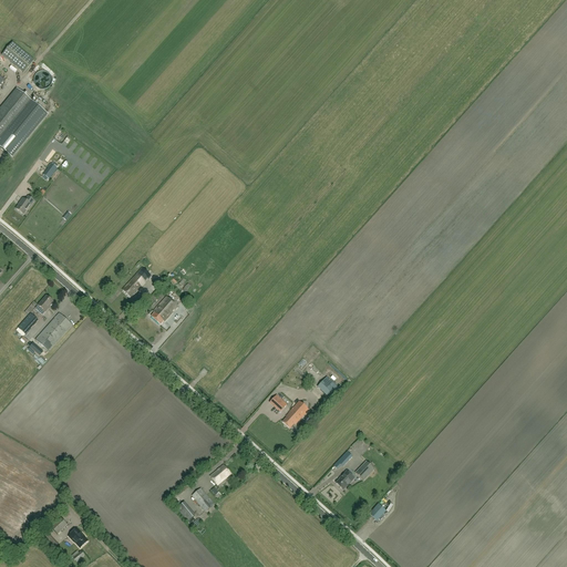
[(2,57),(23,73),(34,61),(12,43),(2,57)]
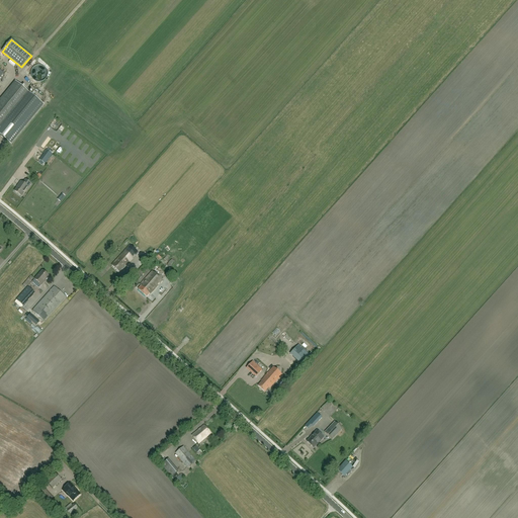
[(44,104),(16,82),(0,101),(0,128),(1,130),(0,130),(0,135),(10,144),(44,104)]
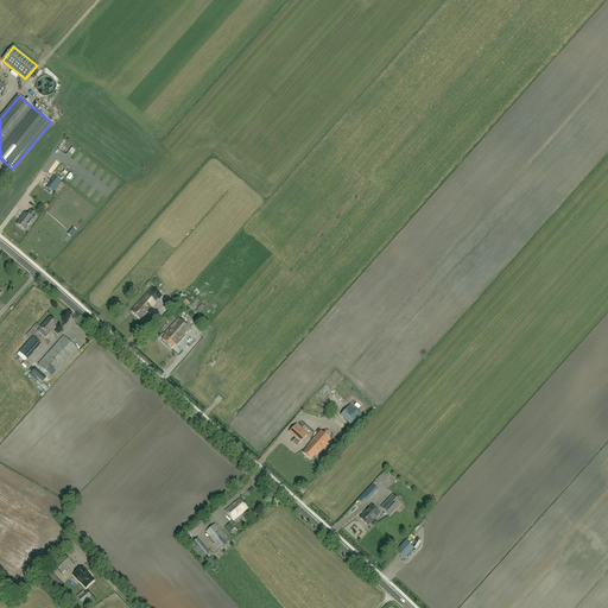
[(62,178),(57,175),(56,177),(55,176),(46,188),(52,192),(62,181),(61,181),(62,178)]
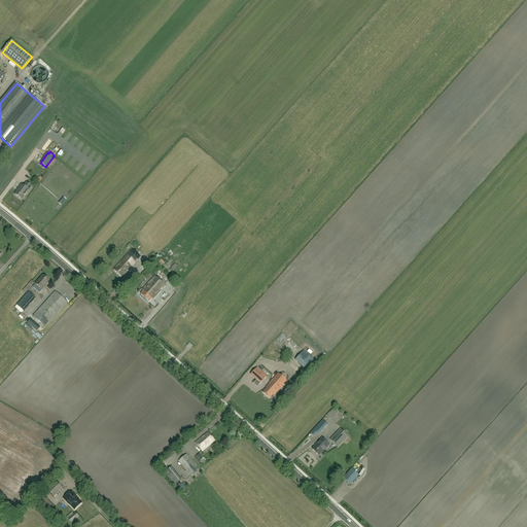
[(16,174),(20,178),(25,173),(23,169),(16,174)]
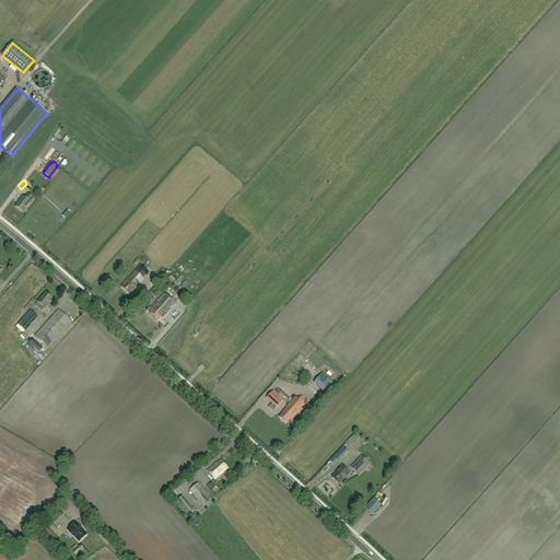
[(33,199),(27,195),(25,199),(22,197),(20,200),(20,201),(15,208),(23,213),(27,207),(28,207),(33,199)]
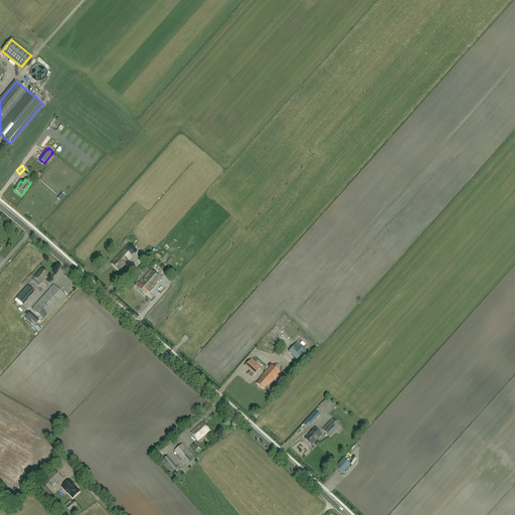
[(129,244),(111,264),(119,272),(133,256),(132,256),(134,253),(135,254),(137,251),(129,244)]
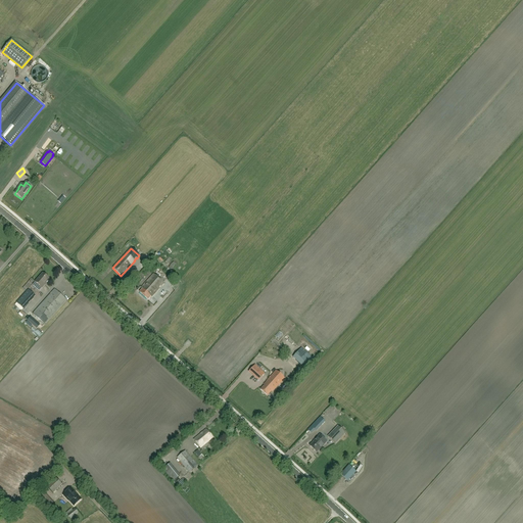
[(134,267),(139,270),(142,265),(137,262),(134,267)]
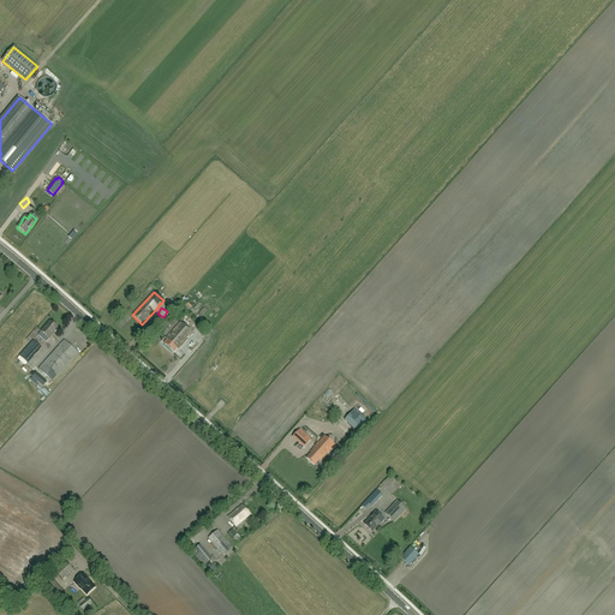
[(52,336),(58,329),(49,322),(41,333),(48,339),(52,335),(52,336)]
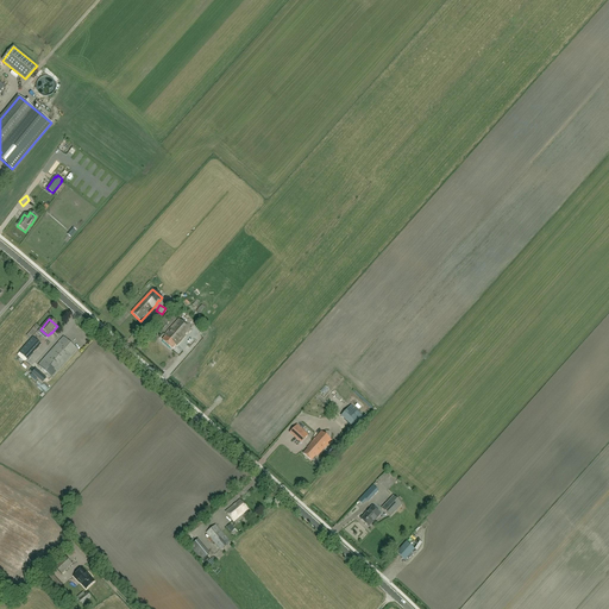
[(179,344),(190,331),(179,320),(164,336),(165,337),(162,341),(171,350),(177,343),(179,344)]
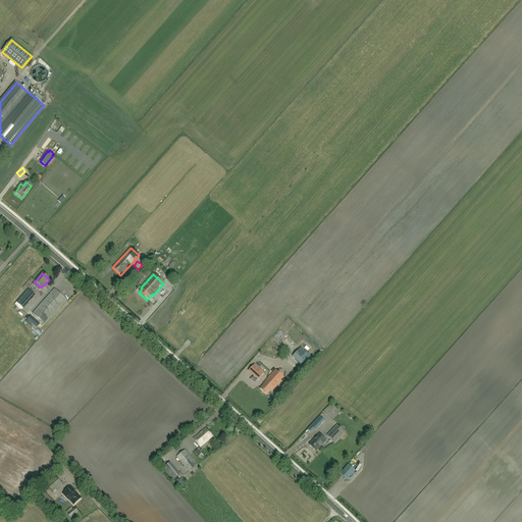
[(23,309),(35,296),(28,290),(16,303),(23,309)]
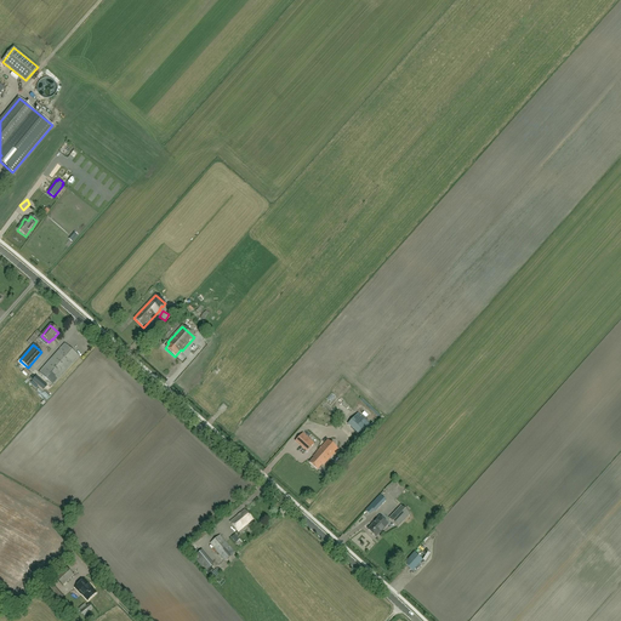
[(53,386),(79,357),(64,345),(39,372),(53,386)]
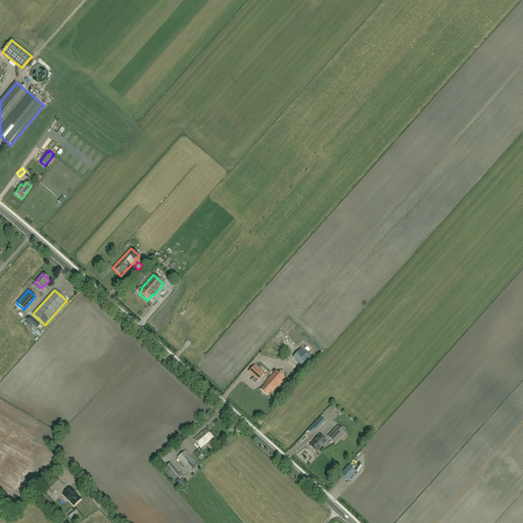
[(284,336),(296,346),(301,340),(288,330),(284,336)]
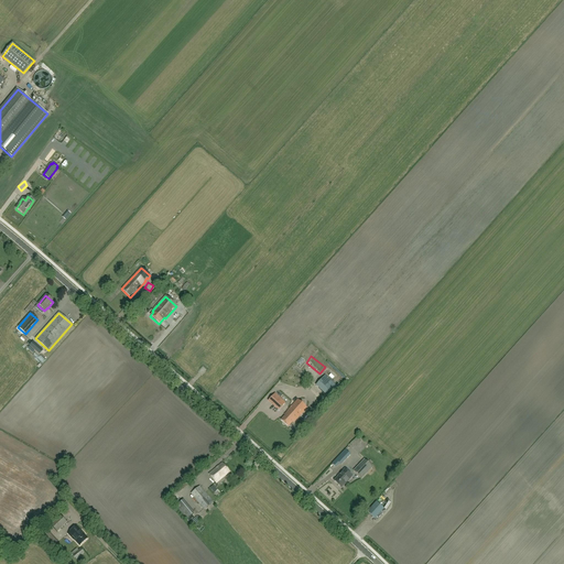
[(337,387),(325,376),(316,386),(328,397),(337,387)]
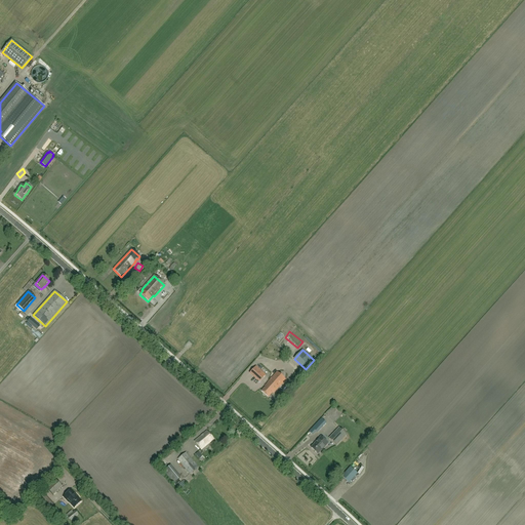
[(259,381),(266,374),(256,366),(249,373),(259,381)]
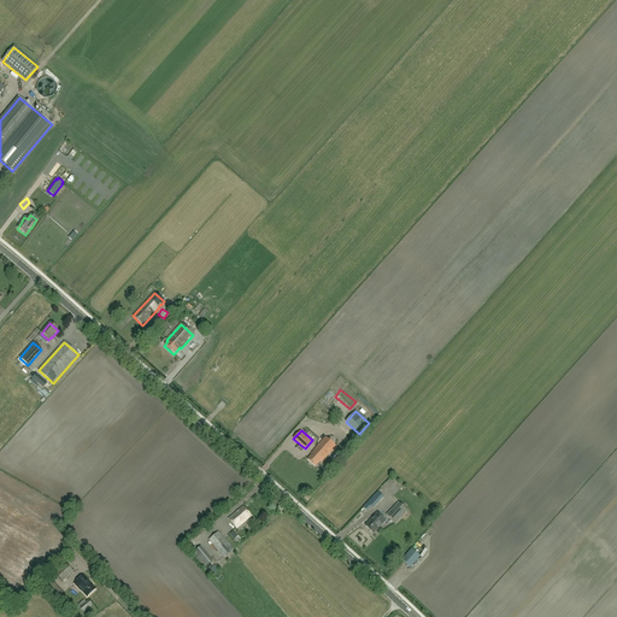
[(316,447),(327,457),(335,447),(325,438),(316,447)]
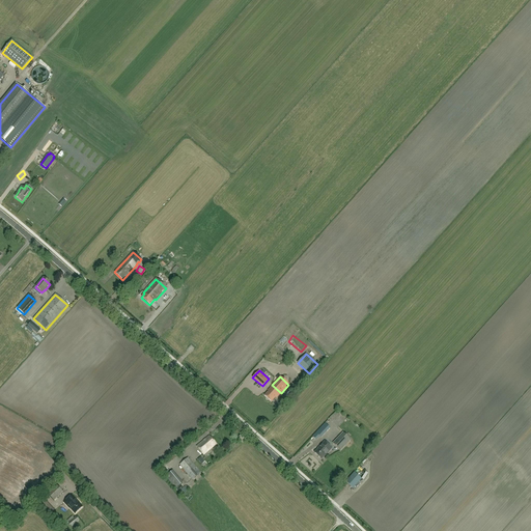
[(276,398),(281,393),(272,385),(268,390),(269,391),(264,396),(272,401),(275,397),(276,398)]
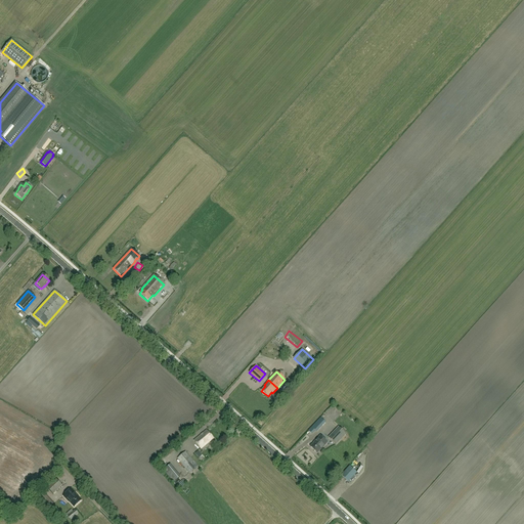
[(311,428),(316,432),(325,423),(320,418),(311,428)]
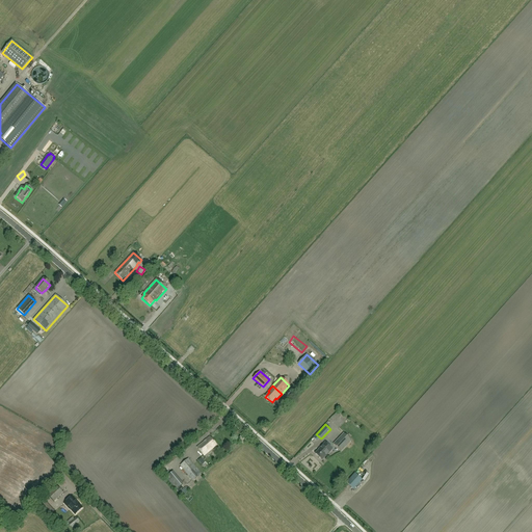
[(341,451),(350,441),(343,433),(334,445),(341,451)]
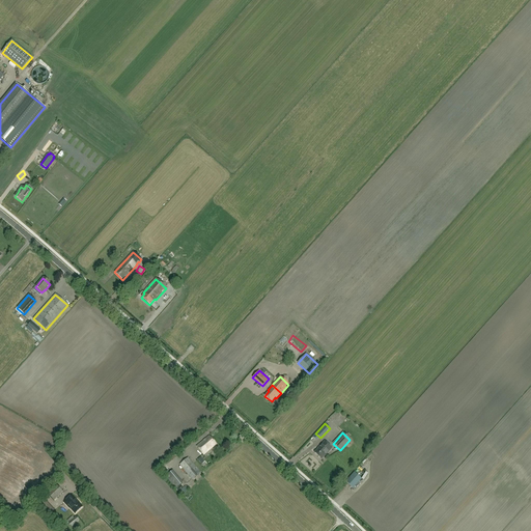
[(203,455),(216,445),(210,437),(196,447),(203,455)]
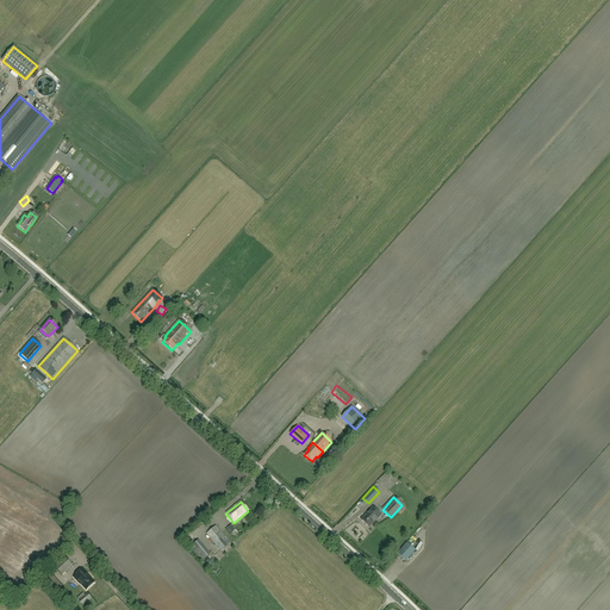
[(369,528),(381,516),(373,508),(367,514),(361,521),(369,528)]
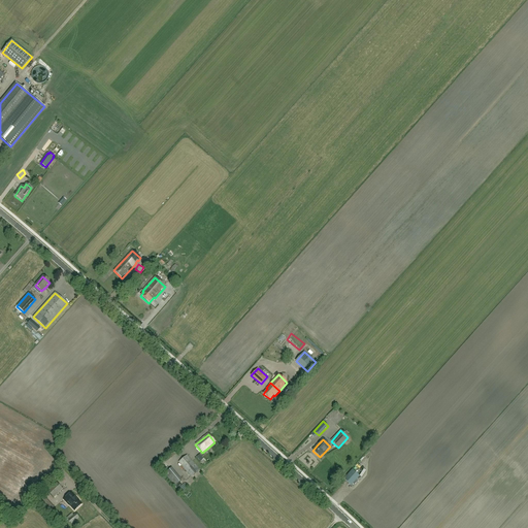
[(192,477),(199,470),(187,456),(178,463),(192,477)]
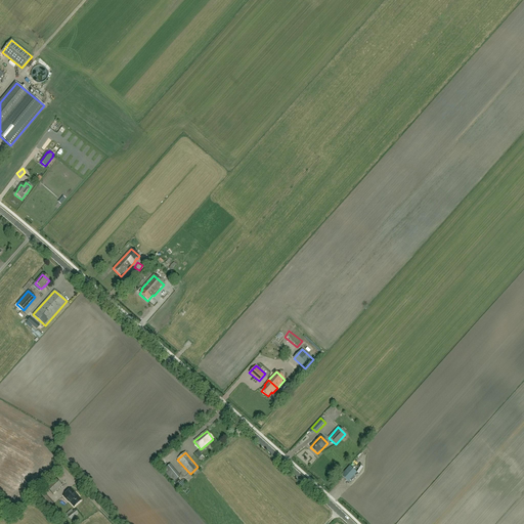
[(173,483),(180,477),(170,465),(164,471),(173,483)]
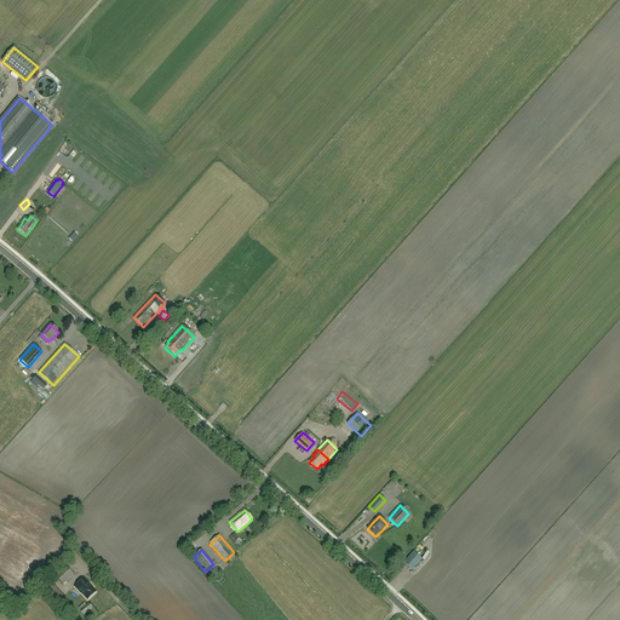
[(412,570),(422,560),(413,552),(403,563),(412,570)]
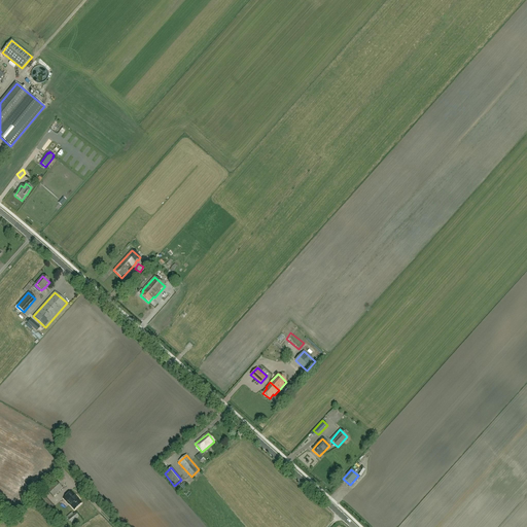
[(54,497),(56,496),(61,490),(63,489),(56,482),(46,490),(54,497)]
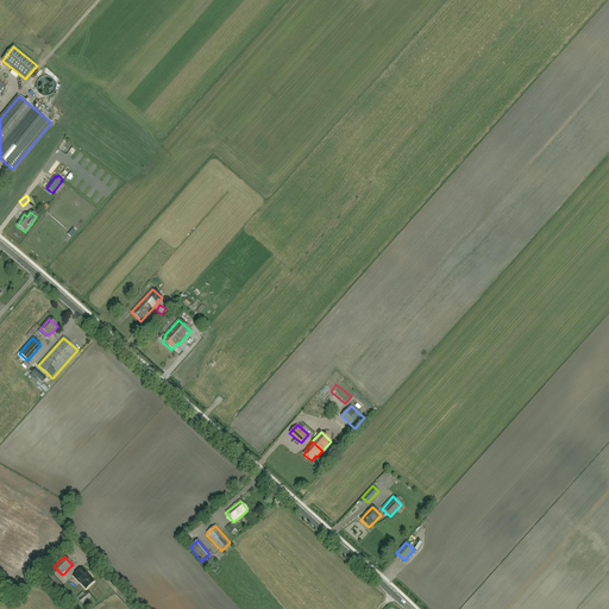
[(83,567),(73,577),(79,584),(80,583),(86,590),(95,582),(83,567)]
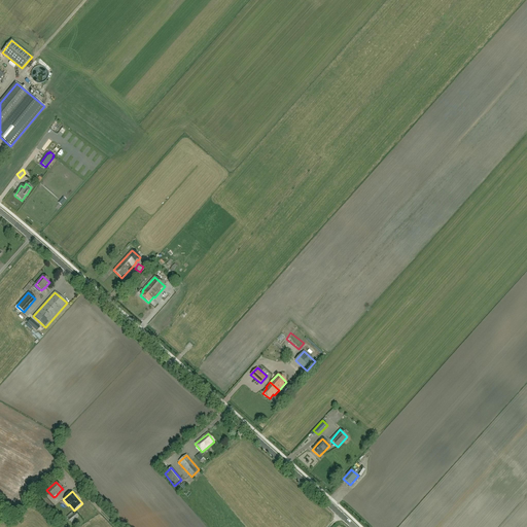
[(35,500),(46,513),(55,507),(42,494),(35,500)]
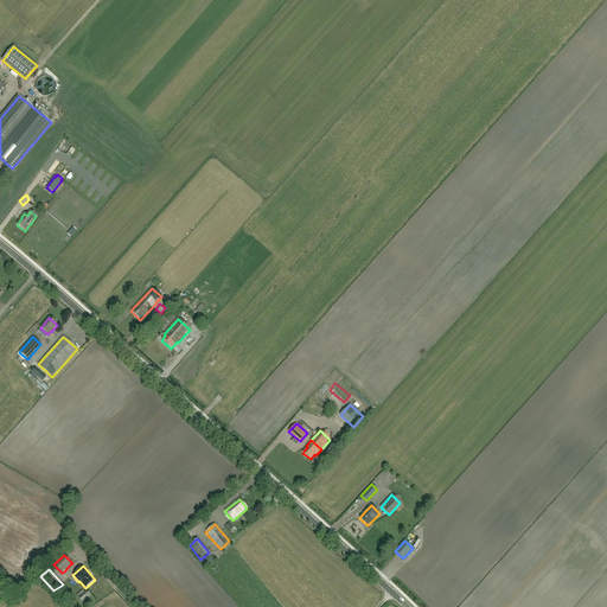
[(84,593),(83,590),(77,595),(78,598),(82,602),(90,595),(87,590),(84,593)]
